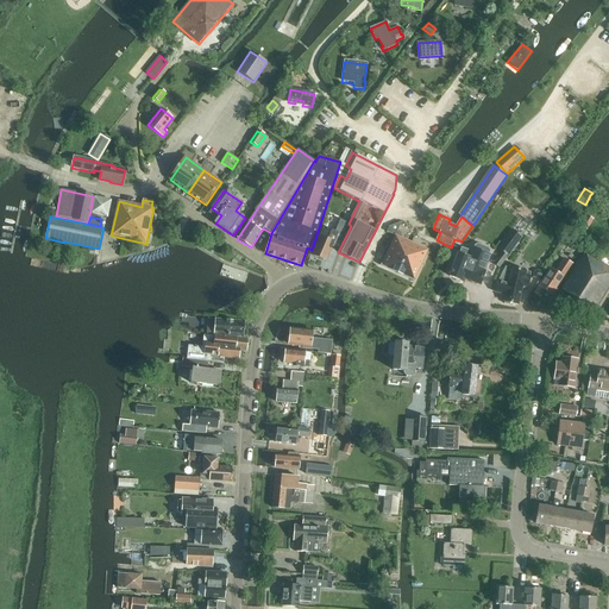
[(588,231),(594,220),(586,217),(581,226),(588,231)]
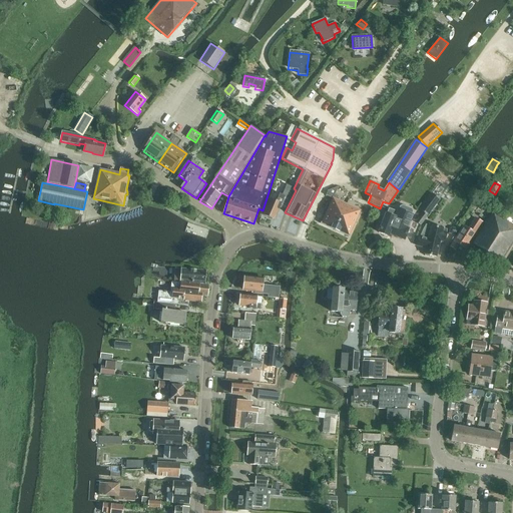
[(270,199),(263,215),(275,220),(281,208),(286,210),(296,190),(294,188),(287,185),(283,195),(281,194),(277,202),(270,199)]
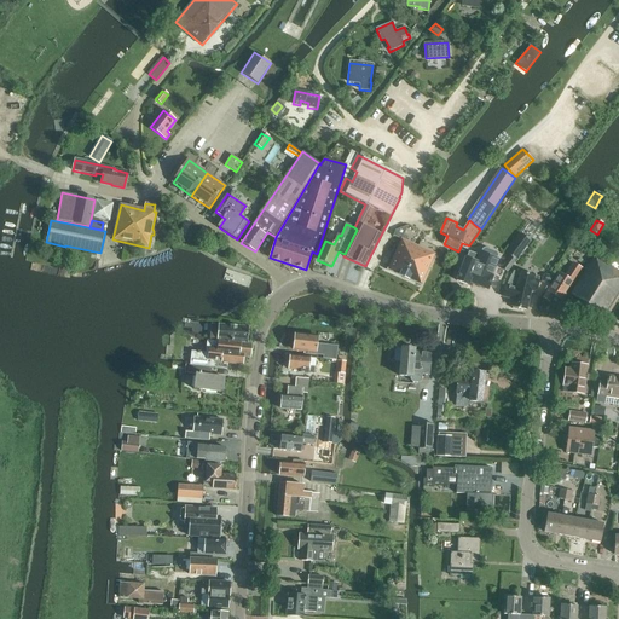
[(395,230),(393,236),(401,239),(401,238),(408,226),(406,226),(395,230)]
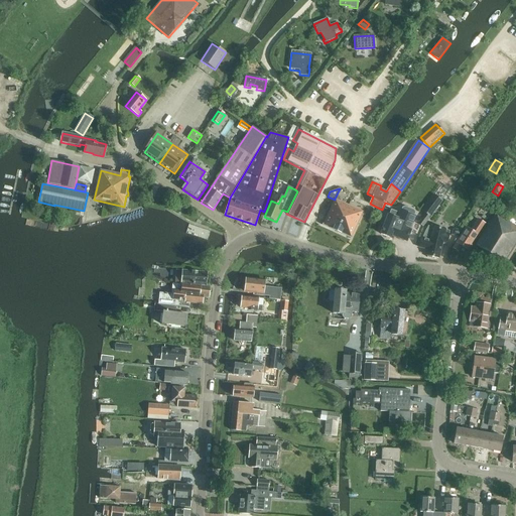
[(434,195),(422,211),(430,218),(442,202),(434,195)]
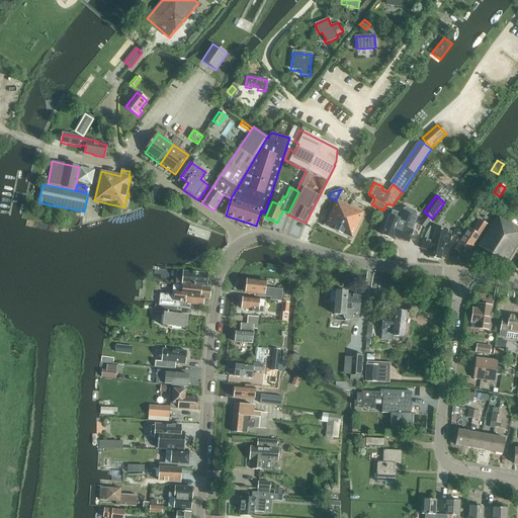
[(336,200),(323,227),(338,233),(350,206),(336,199),(336,200)]
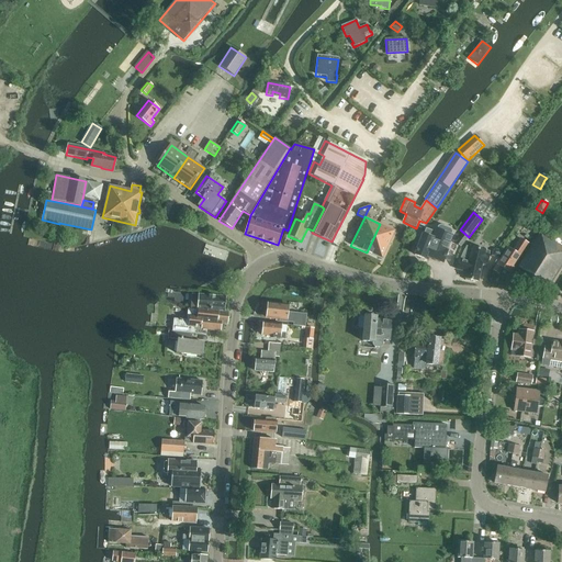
[(380,260),(394,231),(380,224),(367,253),(380,260)]
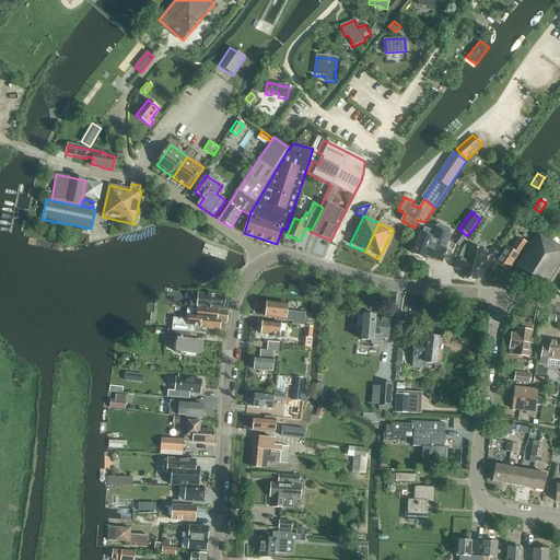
[(421,234),(413,254),(423,258),(424,255),(442,261),(446,251),(444,249),(450,235),(448,234),(450,231),(448,229),(439,224),(435,225),(433,232),(424,230),(422,234),(421,234)]
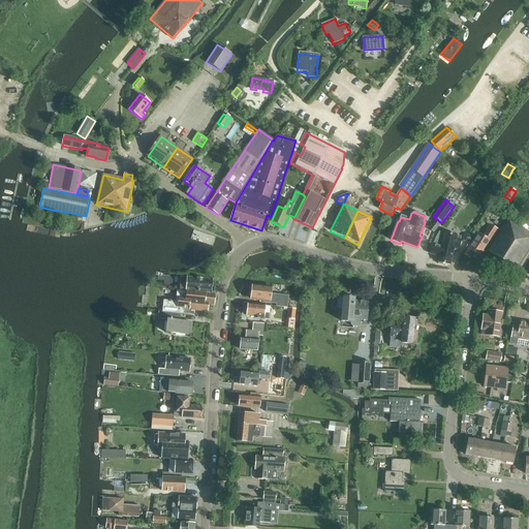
[(519,226),(508,220),(488,252),(517,270),(528,249),(528,231),(527,231),(528,227),(528,215),(526,214),(519,226)]
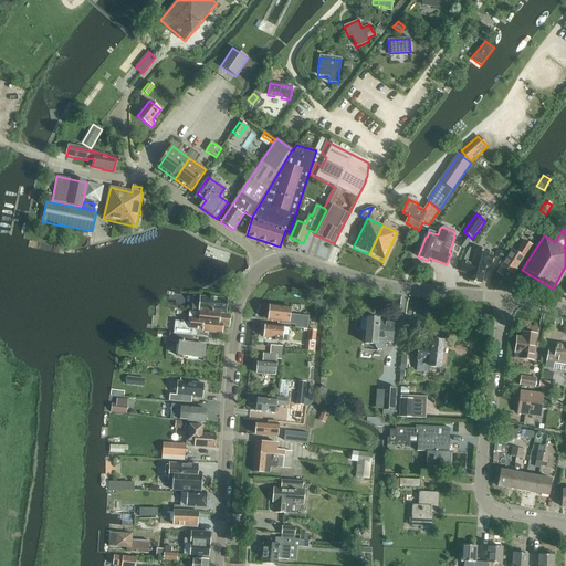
[(514,275),(532,248),(524,242),(516,254),(512,251),(498,273),(503,276),(506,271),(514,275)]
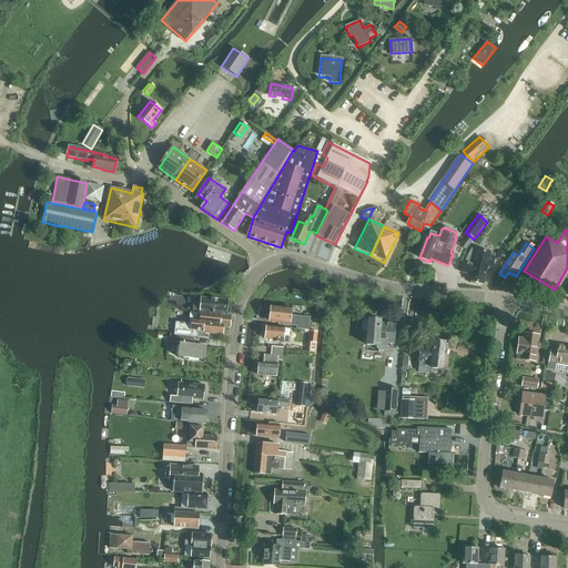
[(464,262),(462,273),(470,275),(469,282),(470,282),(470,284),(475,284),(475,283),(483,285),(487,269),(492,270),(495,259),(489,257),(490,253),(472,249),(465,262),(464,262)]
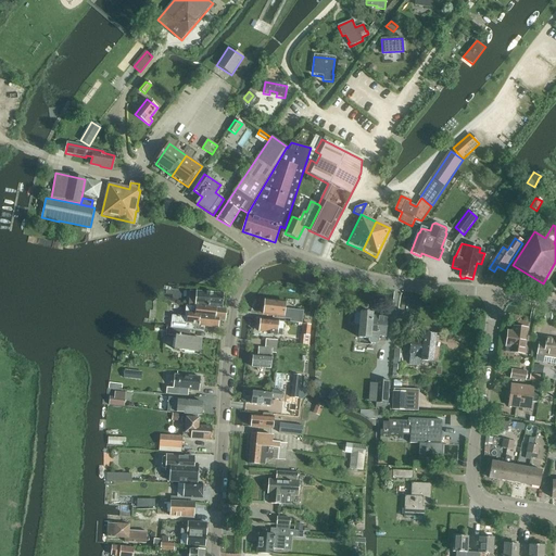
[(222,308),(223,294),(196,292),(196,294),(193,297),(193,302),(194,304),(194,306),(222,308)]
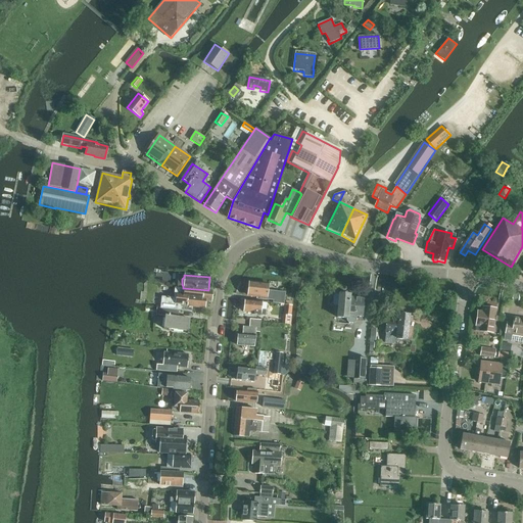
[(285,293),(267,291),(268,285),(249,283),(247,296),(260,298),(260,299),(266,300),(273,300),(273,303),(284,304),(285,293)]
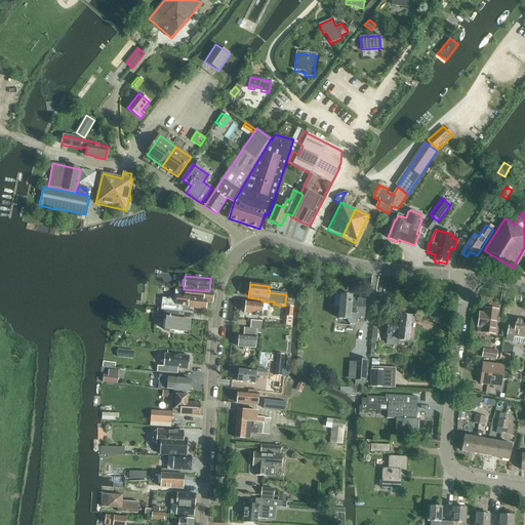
[(163,298),(161,311),(179,313),(193,314),(193,313),(193,309),(206,311),(207,304),(213,304),(214,292),(176,289),(174,299),(163,298)]
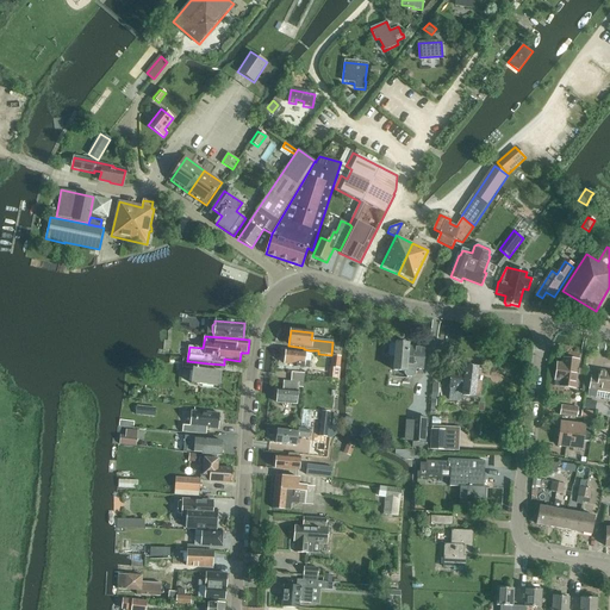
[(416,377),(416,369),(422,369),(424,349),(408,348),(409,346),(405,346),(404,342),(400,342),(398,344),(396,344),(396,346),(391,346),(388,348),(388,355),(390,358),(394,358),(393,371),(404,372),(404,375),(406,378),(412,379),(416,377)]
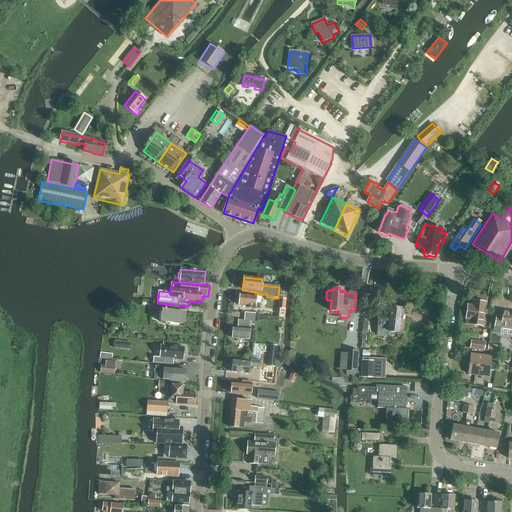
[(484,293),(474,291),(473,299),(483,300),(484,293)]
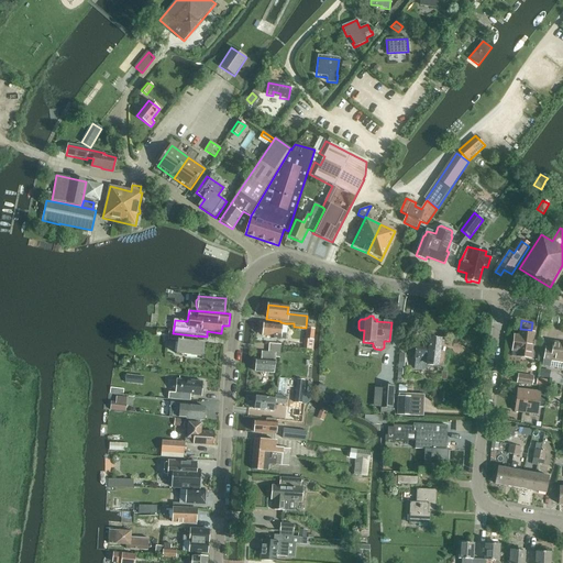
[(262,326),(262,330),(263,331),(263,335),(274,337),(273,339),(286,340),(286,334),(283,333),(284,326),(264,323),(264,324),(262,326)]
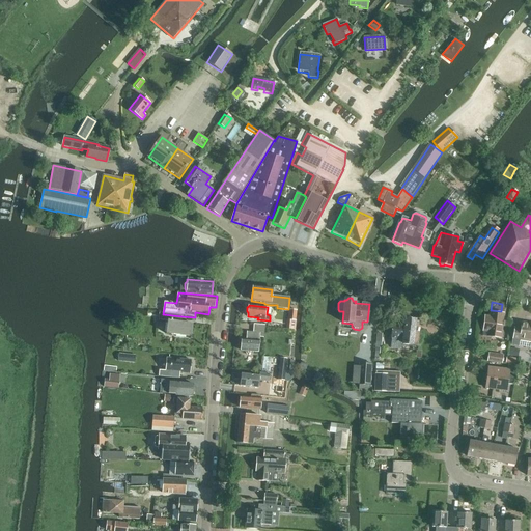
[(289,310),(288,320),(296,322),(297,311),(289,310)]
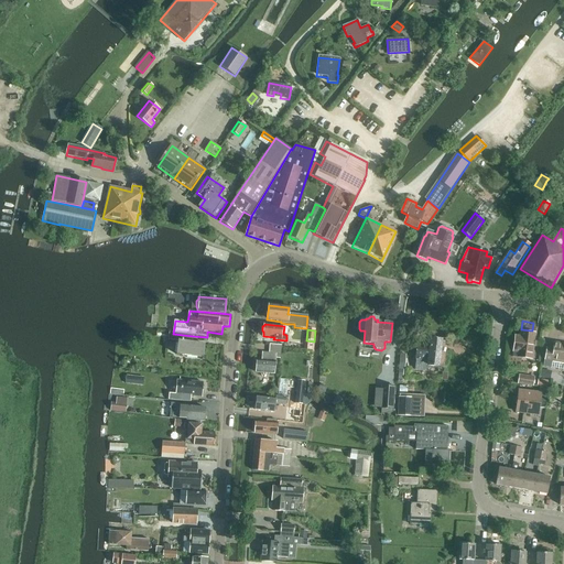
[(516,336),(513,353),(519,353),(518,358),(533,360),(537,334),(521,332),(521,337),(516,336)]
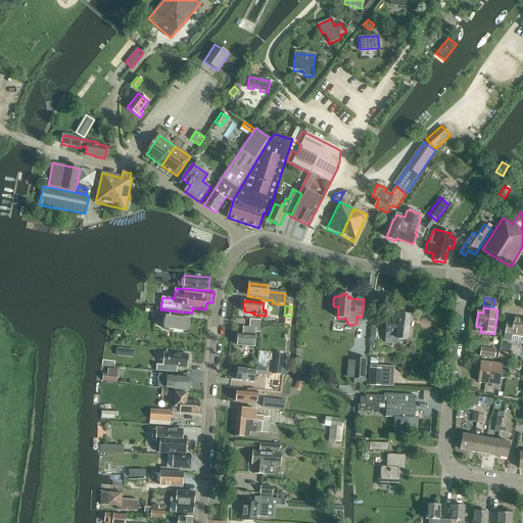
[(156,308),(156,316),(162,317),(164,317),(163,329),(186,331),(187,319),(178,318),(179,312),(176,311),(160,310),(156,308)]
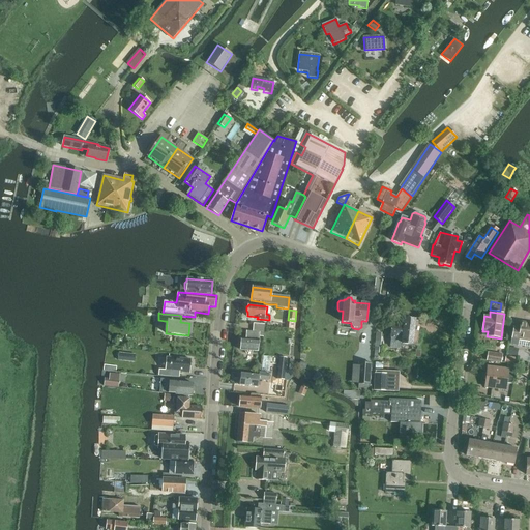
[(411,345),(414,321),(404,319),(404,323),(392,322),(389,348),(399,349),(400,344),(411,345)]
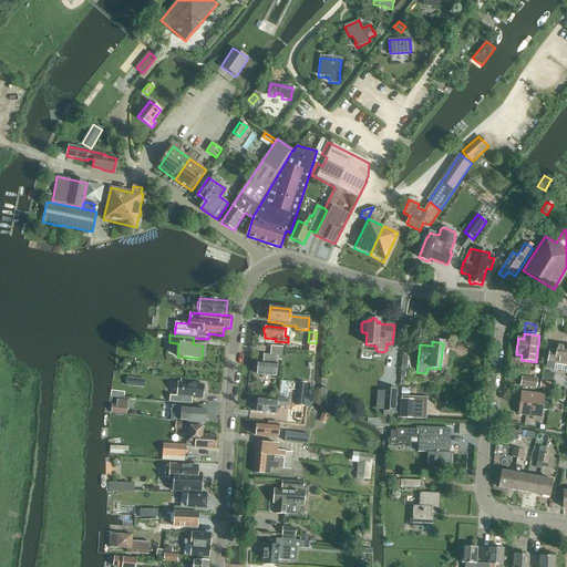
[(306,342),(305,351),(315,352),(316,343),(308,342),(306,342)]
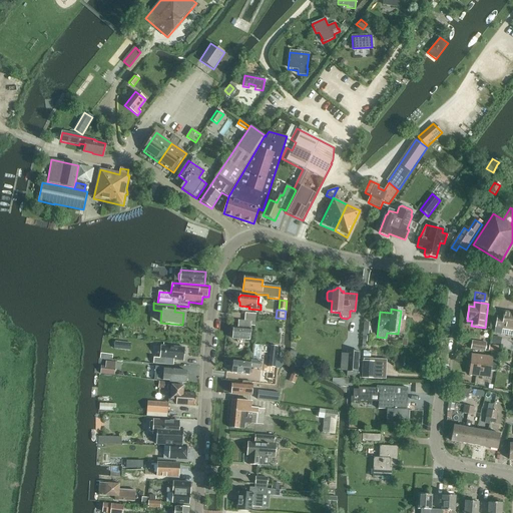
[(497,317),(494,334),(512,336),(512,313),(504,312),(503,318),(497,317)]
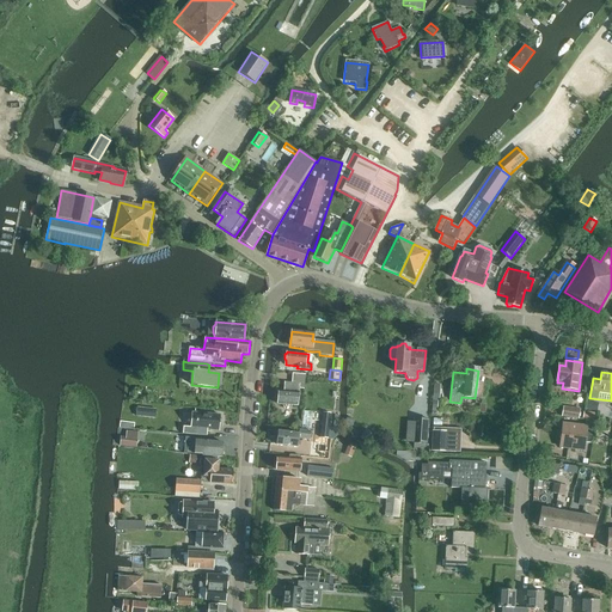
[(297,407),(299,389),(304,390),(305,375),(292,374),(292,384),(285,383),(283,391),(279,391),(277,404),(297,407)]
